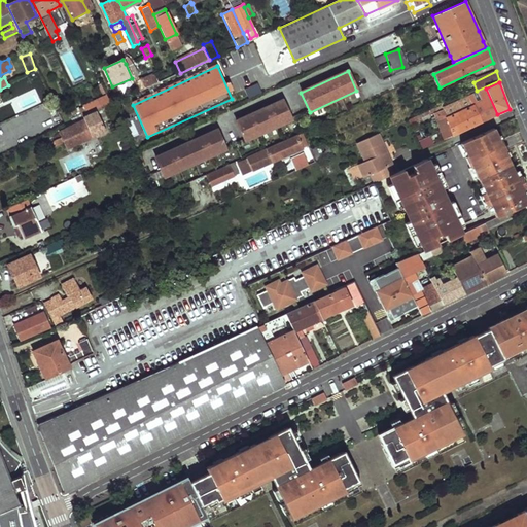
[(248,98),(261,93),(257,84),(245,90),(248,98)]
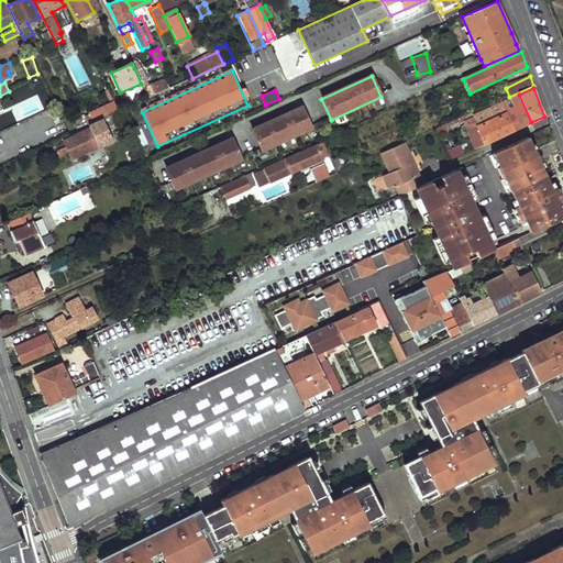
[(522,127),(531,122),(519,95),(514,97),(517,105),(510,107),(507,100),(501,102),(515,130),(522,127)]
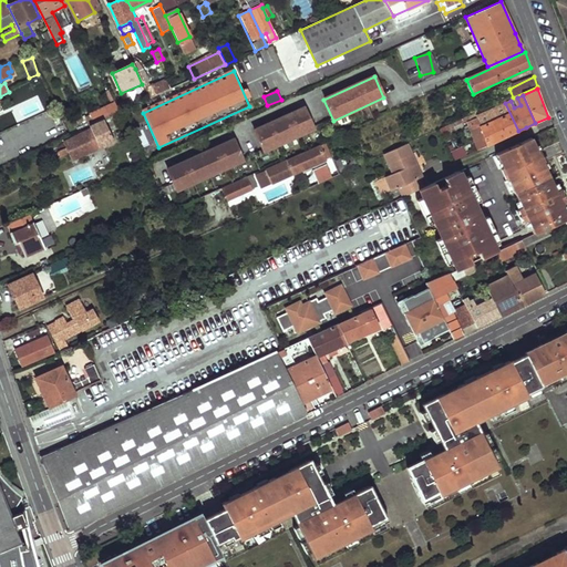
[(19,110),(22,119),(41,111),(38,102),(19,110)]
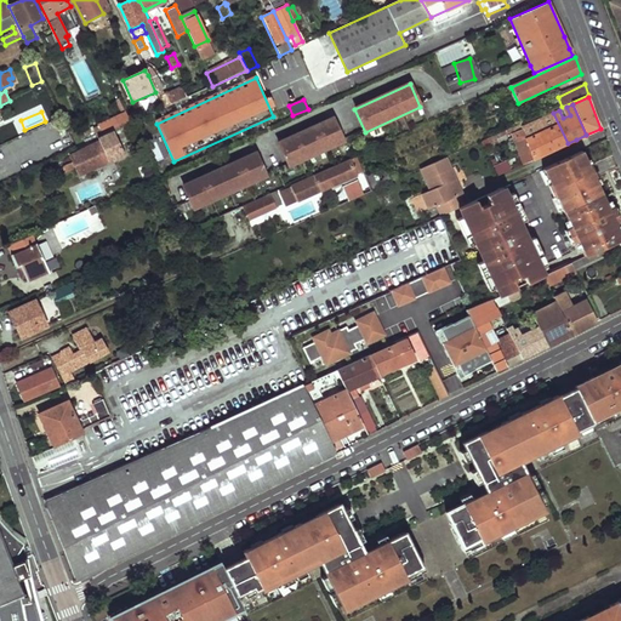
[(550,153),(568,143),(553,113),(519,130),(518,126),(508,131),(511,137),(520,134),(524,140),(534,160),(550,153)]
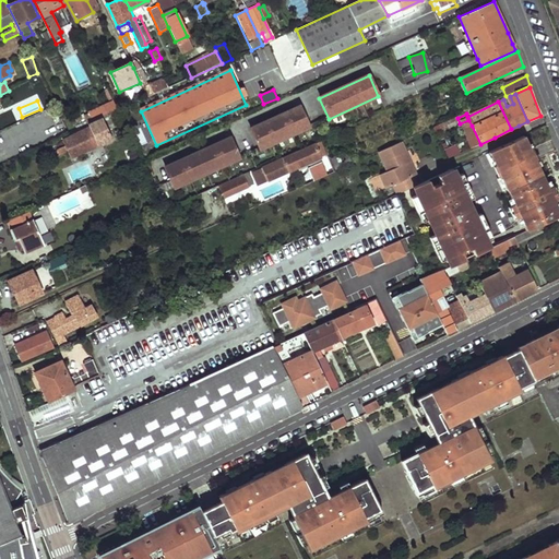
[(250,130),(259,150),(309,128),(299,107),(250,130)]
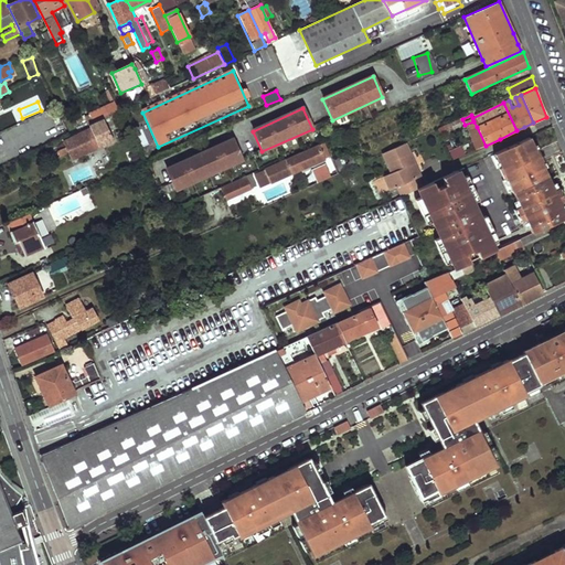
[(105,119),(108,118),(104,110),(91,116),(95,124),(105,119)]
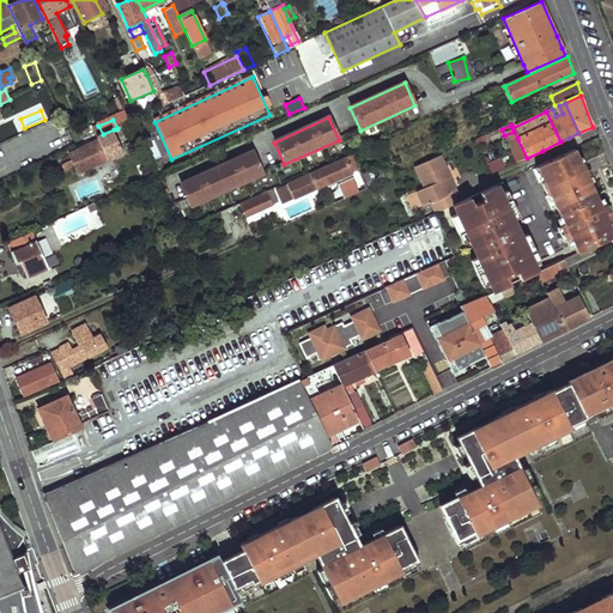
[(77,174),(122,153),(114,129),(103,134),(97,137),(99,143),(70,156),(77,174)]
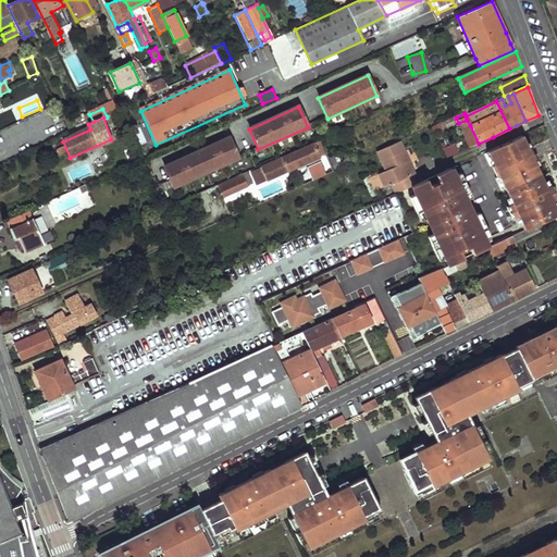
[(479,144),(470,125),(461,128),(470,147),(479,144)]
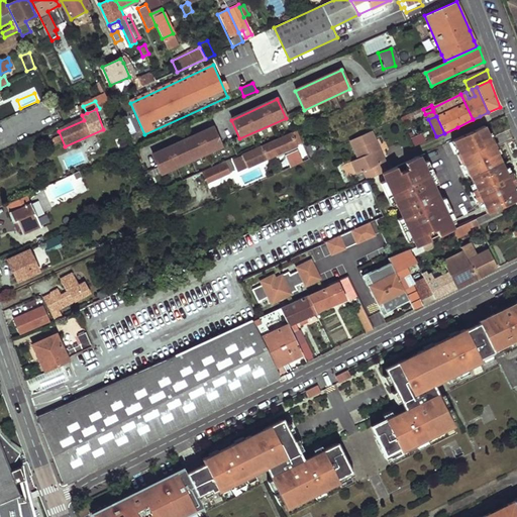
[(483,126),(450,141),(467,177),(469,176),(475,190),(483,206),(487,214),(514,201),(516,199),(516,198),(512,187),(506,175),(483,126)]
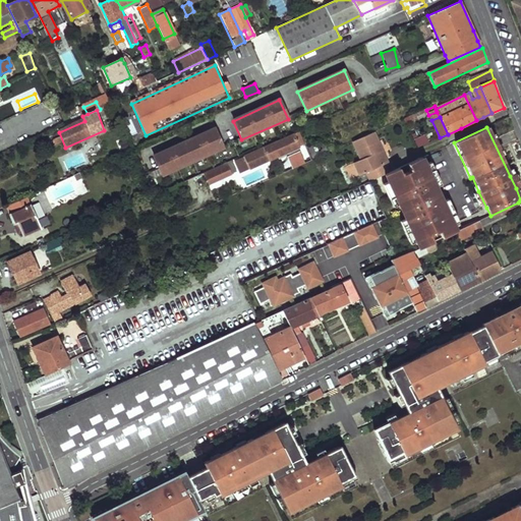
[(153,157),(162,176),(223,149),(214,129),(153,157)]
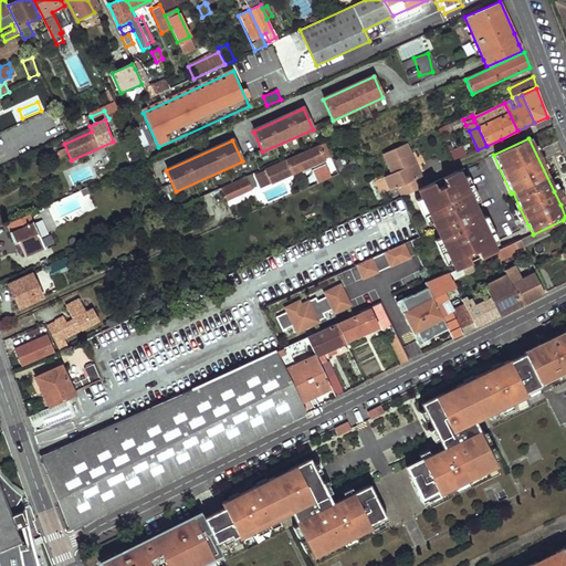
[(272,185),(331,159),(325,144),(266,170),(272,185)]
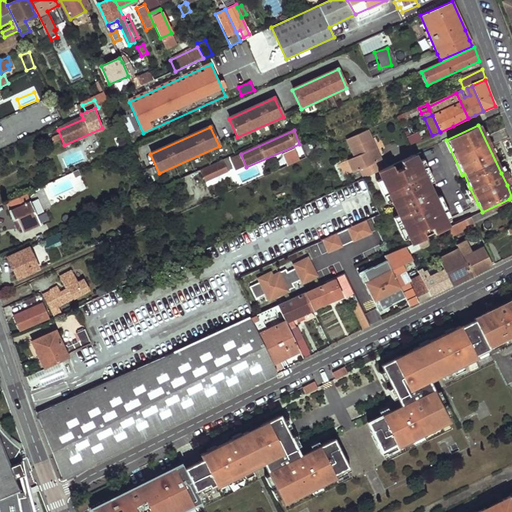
[(379,170),(382,169),(378,160),(380,159),(374,147),(372,147),(368,139),(371,139),(367,131),(349,140),(356,155),(349,158),(355,170),(362,167),(366,177),(379,170)]
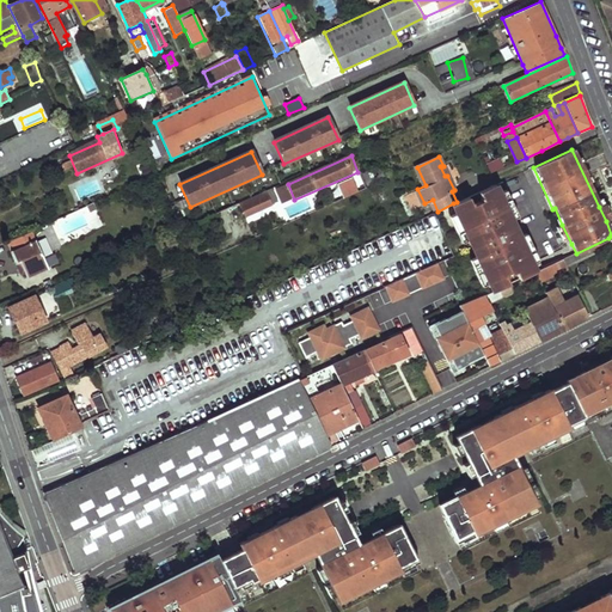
[(488,165),(491,173),(503,167),(500,159),(488,165)]
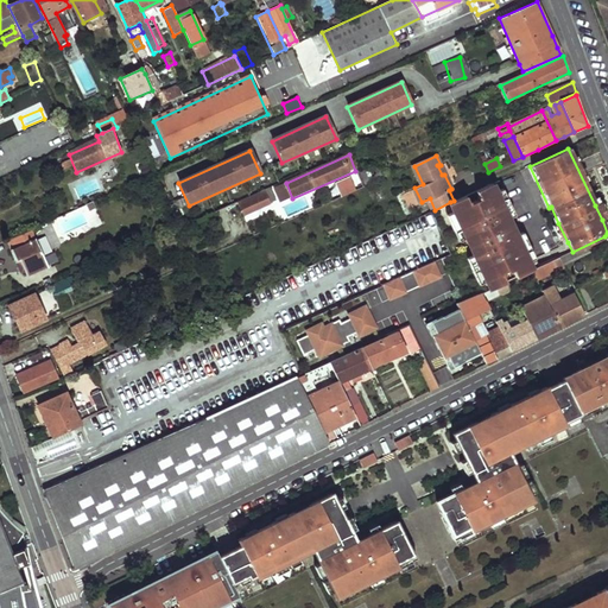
[(276,188),(283,203),(292,198),(286,183),(276,188)]
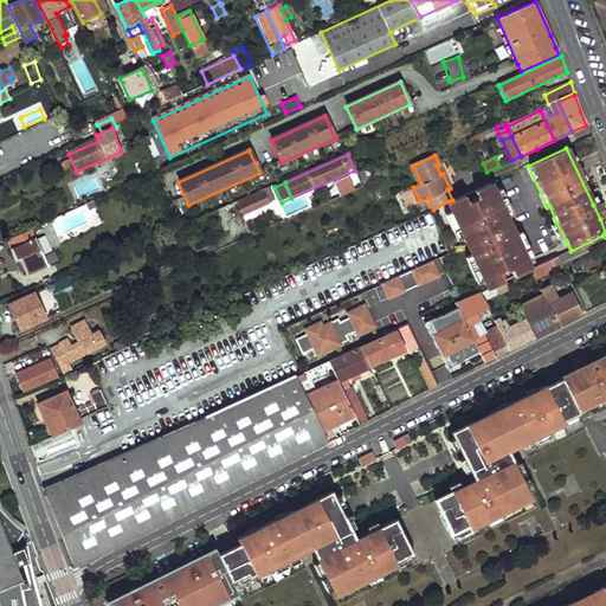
[(492,182),(475,189),(478,197),(477,198),(478,200),(471,204),(470,200),(469,201),(465,194),(452,200),(449,201),(453,211),(465,238),(474,255),(484,281),(488,289),(532,269),(528,259),(516,234),(508,217),(496,191),(492,182)]
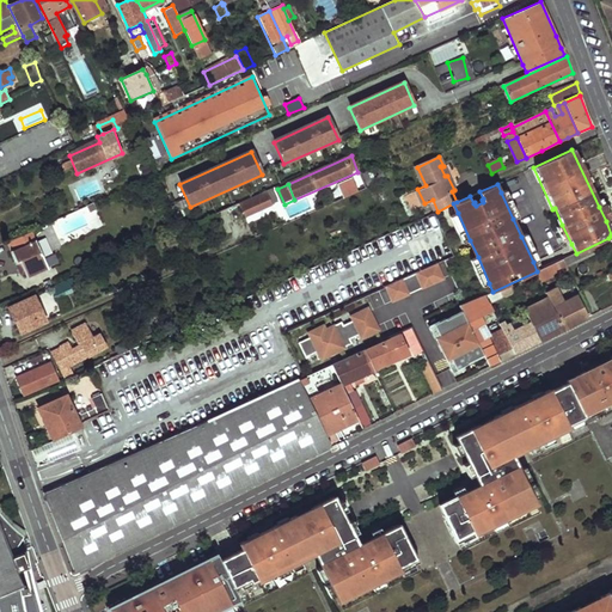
[(519,216),(507,190),(501,193),(513,219),(519,216)]
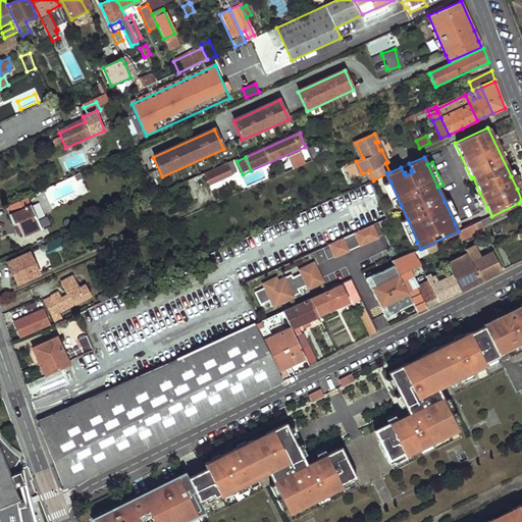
[(211,185),(231,175),(227,165),(207,174),(211,185)]
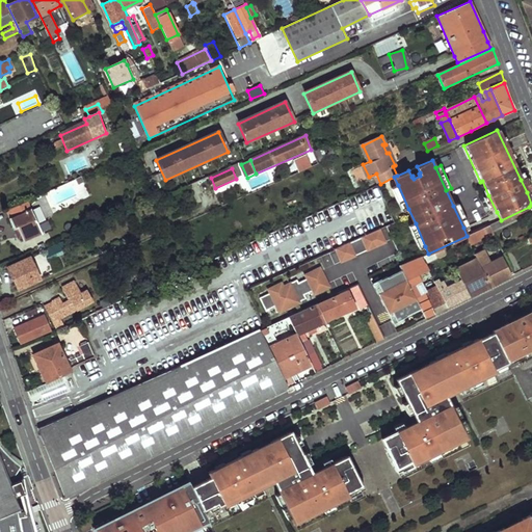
[(530,190),(525,178),(521,180),(527,192),(530,190)]
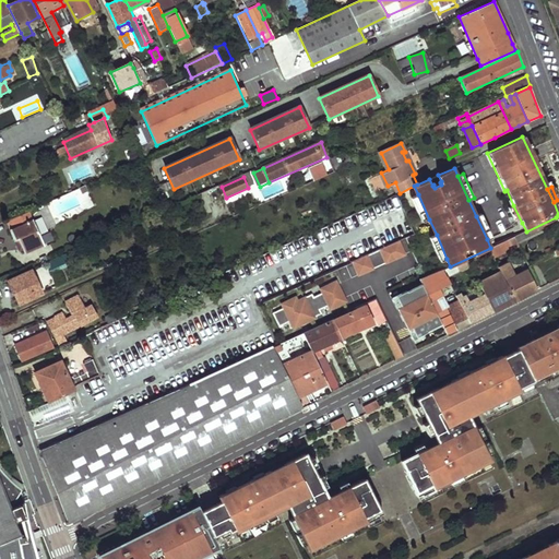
[(397,241),(415,234),(397,193),(366,209),(396,195),(413,232),(332,271),(352,262),(393,244),(397,241)]
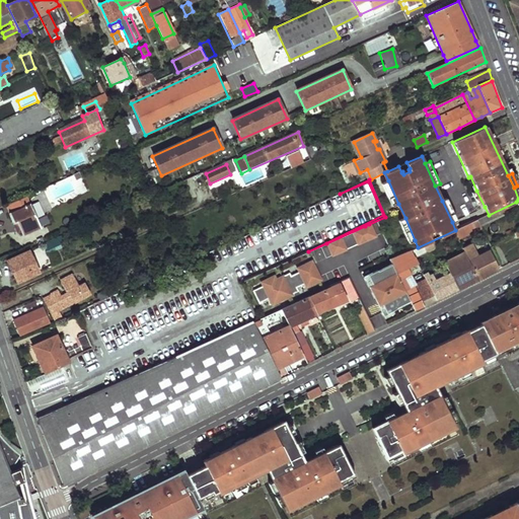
[(398,204),(388,180),(383,183),(393,206),(398,204)]
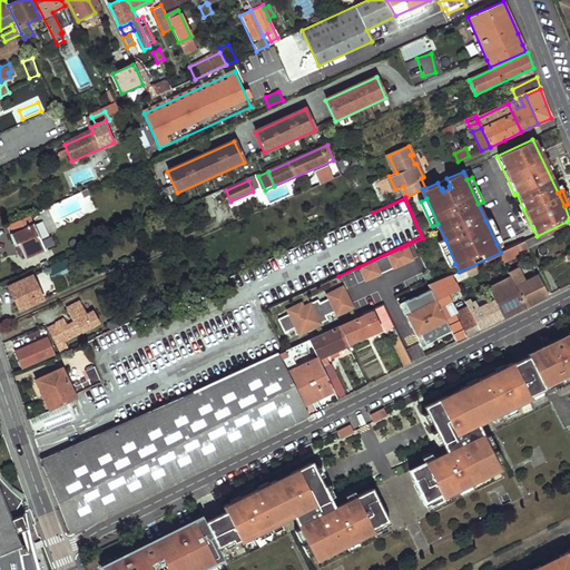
[(532,227),(523,209),(518,212),(527,229),(532,227)]
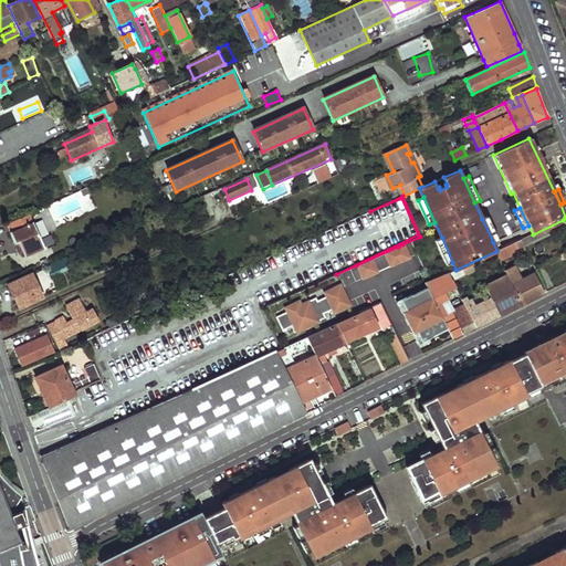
[(25,258),(45,249),(30,215),(6,224),(14,244),(19,242),(25,258)]
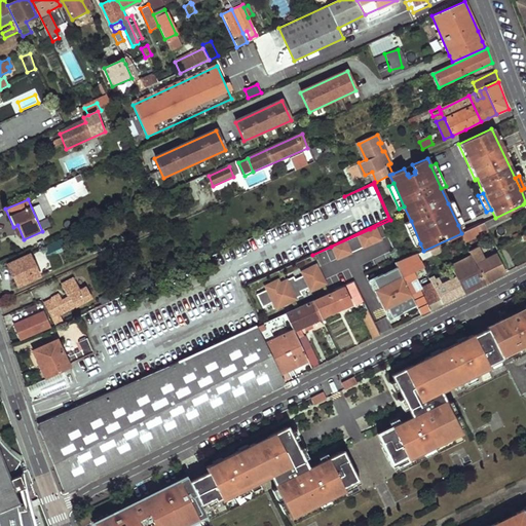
[(462,223),(453,201),(448,203),(458,225),(462,223)]
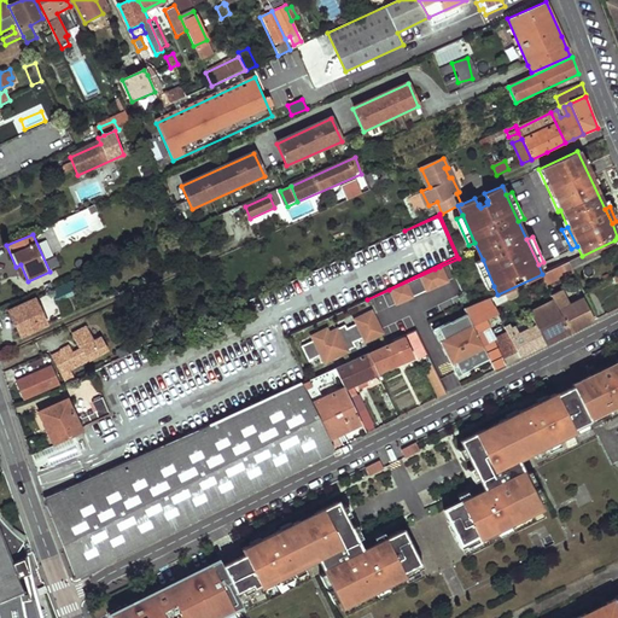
[(494,286),(483,260),(476,262),(488,289),(494,286)]
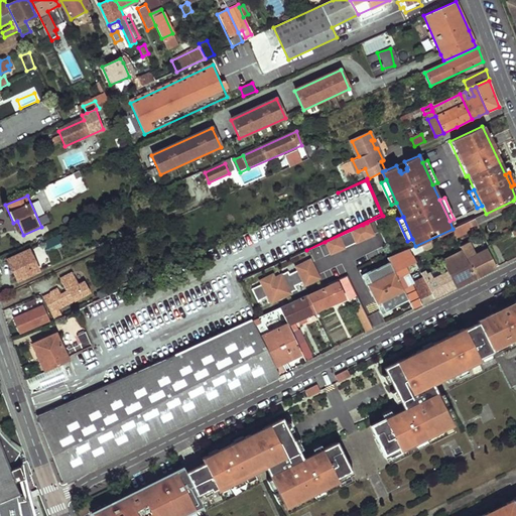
[(368,238),(373,235),(367,223),(363,225),(368,238)]
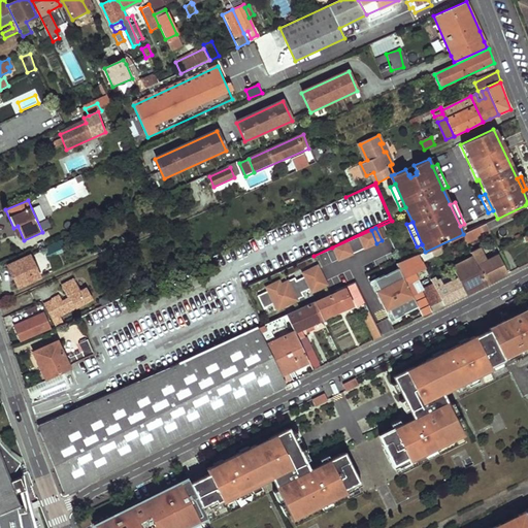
[(332,248),(338,261),(376,243),(371,230),(332,248)]
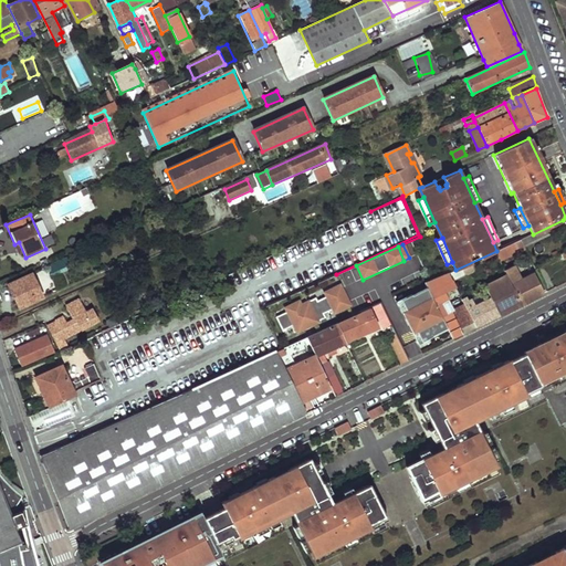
[(522,304),(545,293),(534,273),(522,280),(514,265),(504,270),(505,273),(512,284),(522,304)]
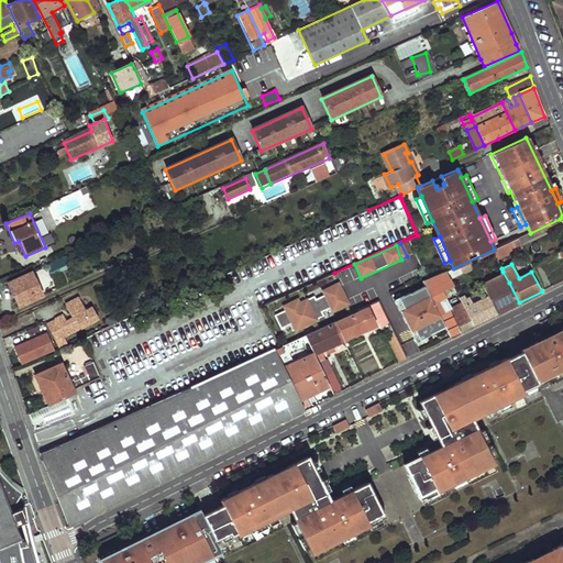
[(451,337),(460,333),(448,310),(451,309),(445,298),(456,293),(445,272),(427,279),(423,280),(426,286),(445,326),(451,337)]
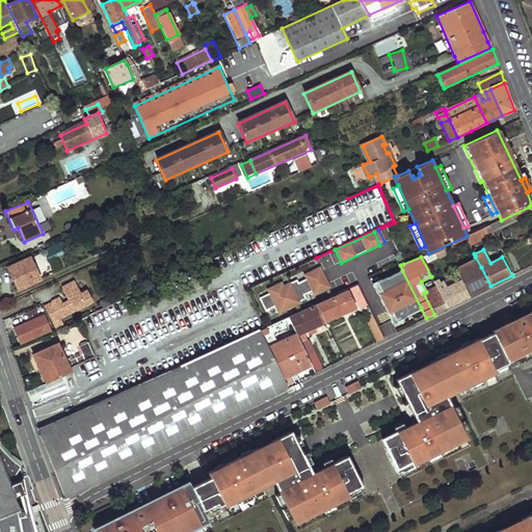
[(469,297),(490,286),(481,267),(475,257),(453,268),(459,280),(469,297)]
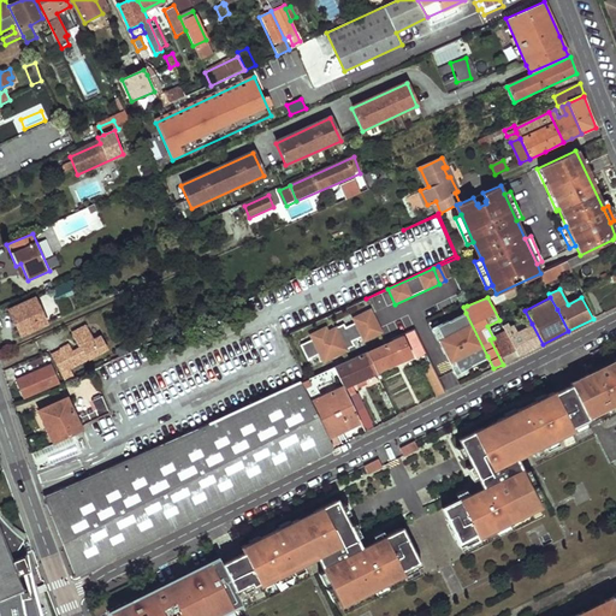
[(22,336),(47,325),(35,300),(10,312),(22,336)]
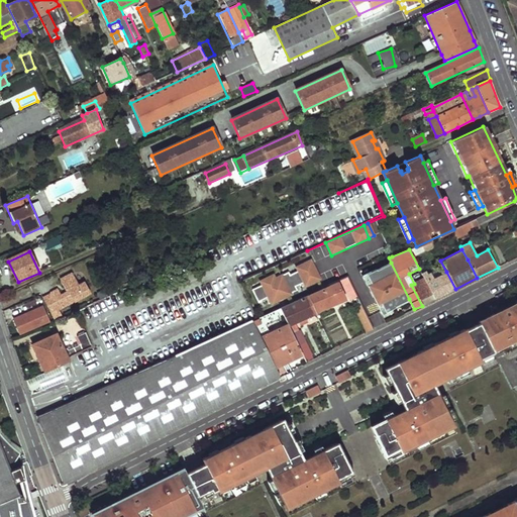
[(409,299),(391,263),(378,269),(377,268),(367,273),(372,283),(369,285),(373,291),(375,289),(378,295),(375,296),(378,303),(381,301),(386,311),(396,306),(409,299)]
